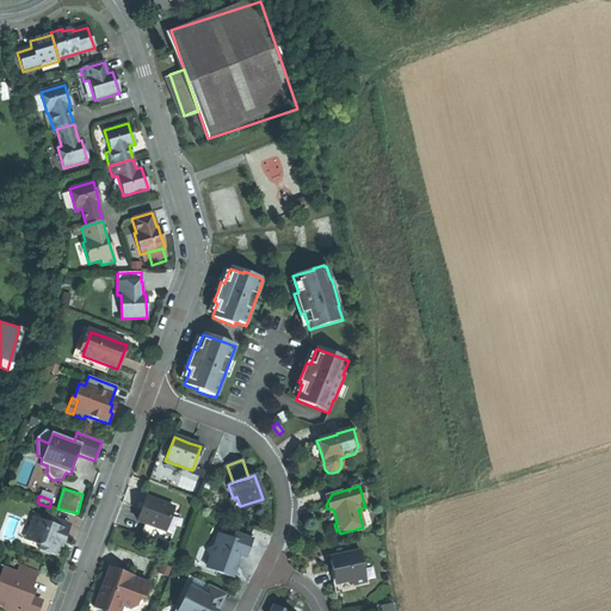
[(173,508),(148,499),(144,510),(142,508),(141,511),(137,522),(165,531),(173,508)]
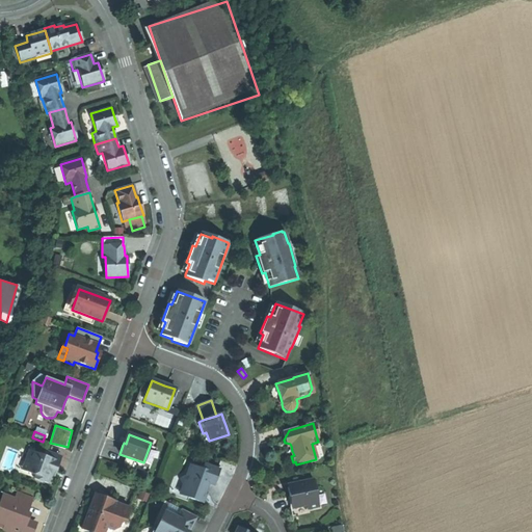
[(229,434),(209,441),(210,444),(230,437),(229,434)]
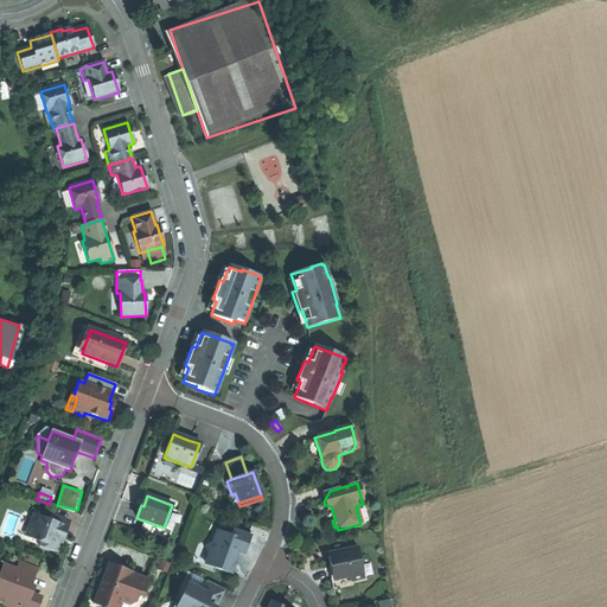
[(66,521),(46,513),(45,519),(32,515),(26,531),(29,538),(39,542),(38,545),(39,548),(46,551),(49,550),(55,553),(58,543),(56,542),(58,535),(62,536),(64,529),(66,521)]
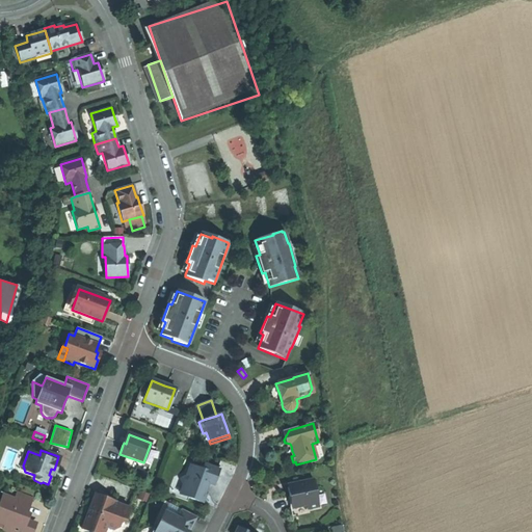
[(219,470),(204,464),(202,470),(190,466),(186,476),(179,479),(183,486),(187,498),(202,503),(205,497),(203,495),(204,490),(202,487),(204,483),(207,484),(213,486),(216,479),(219,470)]
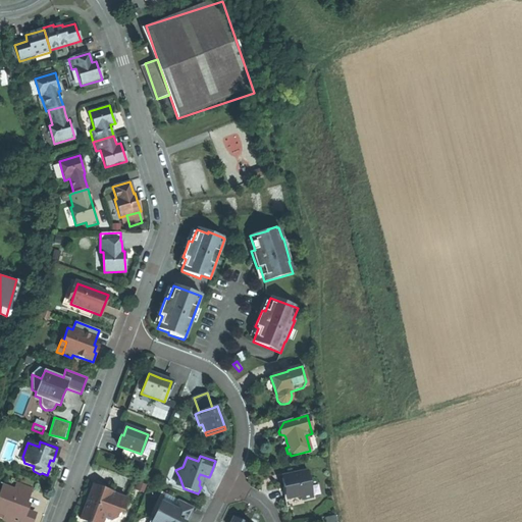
[(311,498),(307,472),(290,475),(289,478),(281,479),(283,488),(285,488),(286,492),(288,499),(301,497),(301,500),(302,500),(311,498)]
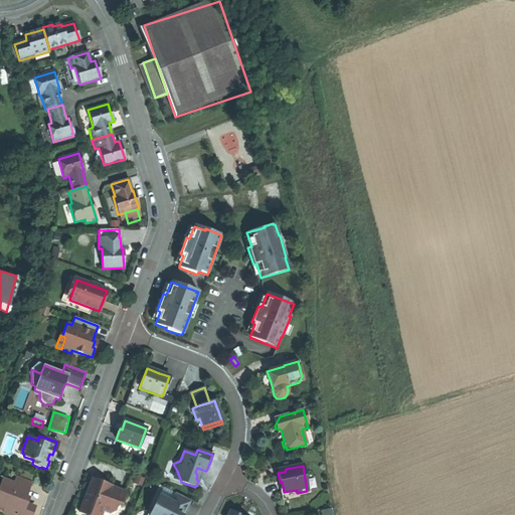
[(84,497),(79,511),(89,514),(100,514),(103,510),(110,512),(115,510),(118,502),(121,503),(125,492),(111,487),(112,486),(92,478),(84,497)]
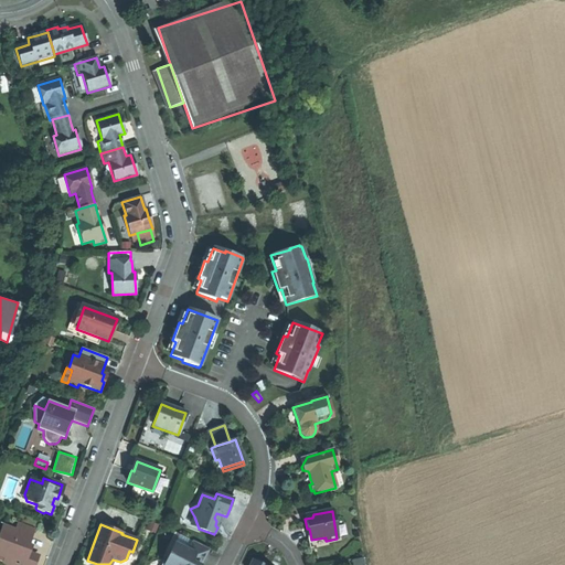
[(4,562),(11,564),(32,564),(33,564),(35,557),(25,553),(22,552),(24,546),(31,531),(19,526),(16,533),(4,529),(0,540),(0,553),(7,556),(4,562)]
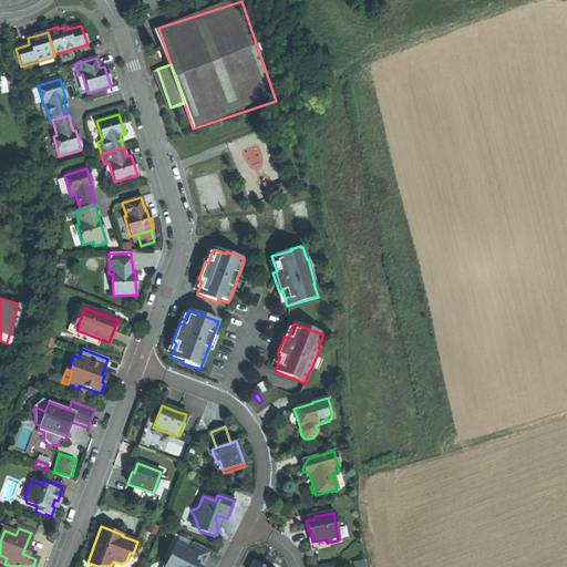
[(200,566),(208,552),(194,544),(189,553),(175,546),(164,566),(200,566)]
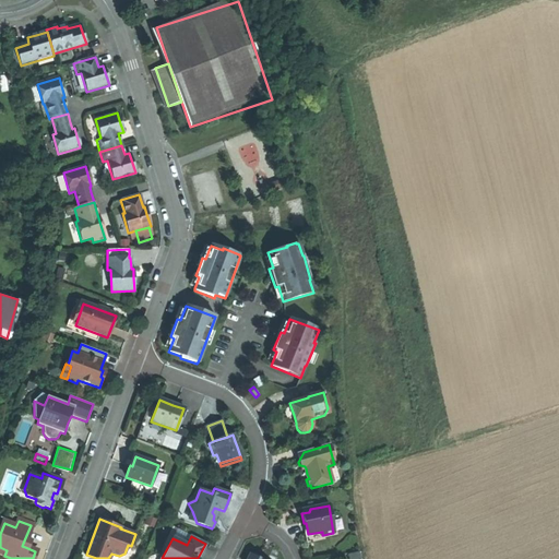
All buildings are outlined.
